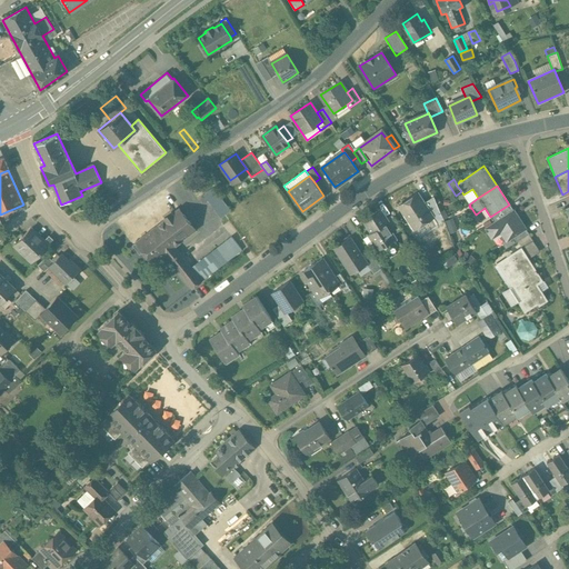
[(235,216),(213,188),(203,196),(225,222),(235,216)]
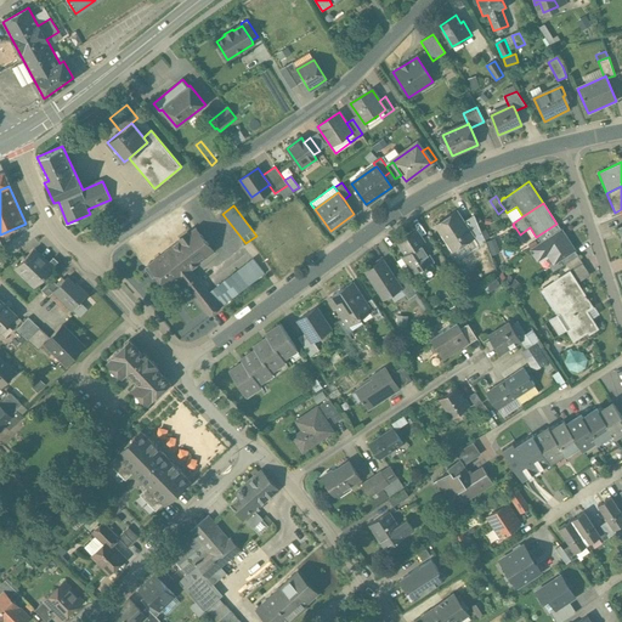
[(457,211),(436,225),(453,252),(473,238),(463,222),(457,211)]
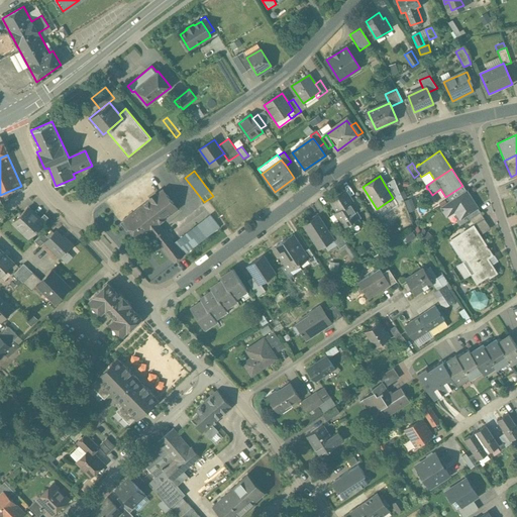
[(394,179),(385,185),(393,198),(400,193),(394,179)]
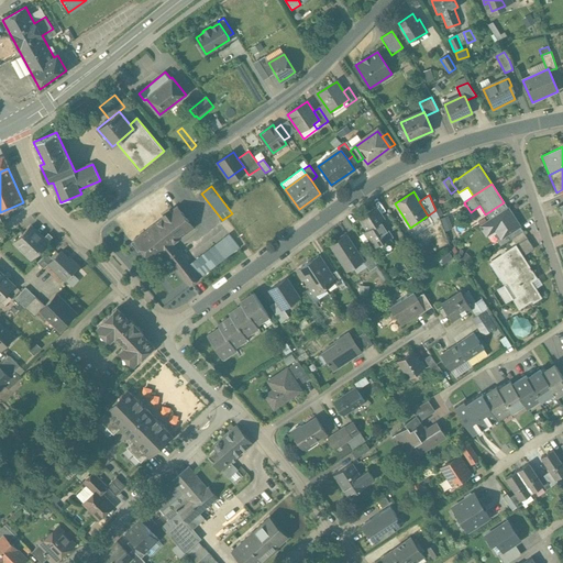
[(504,202),(485,214),(489,220),(508,208),(504,202)]
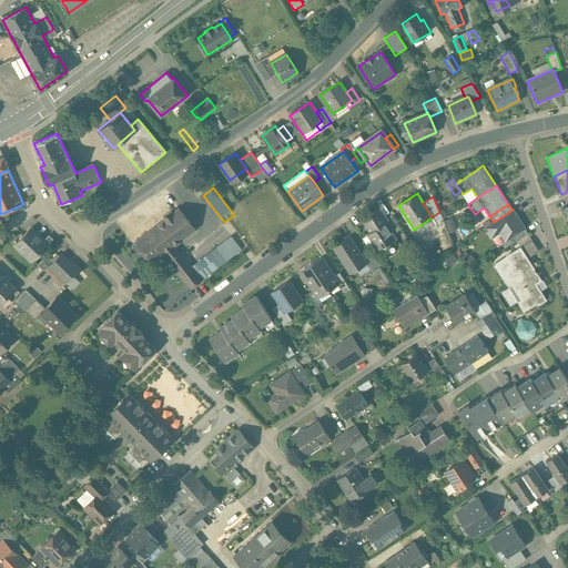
[(179,209),(150,230),(166,252),(173,246),(194,230),(179,209)]
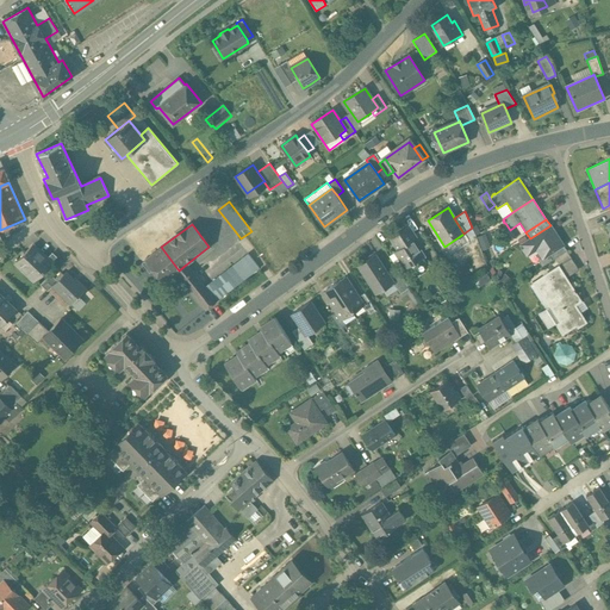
[(530,238),(521,246),(521,247),(520,248),(522,249),(523,249),(527,256),(537,249),(543,259),(548,255),(564,246),(551,225),(530,238)]
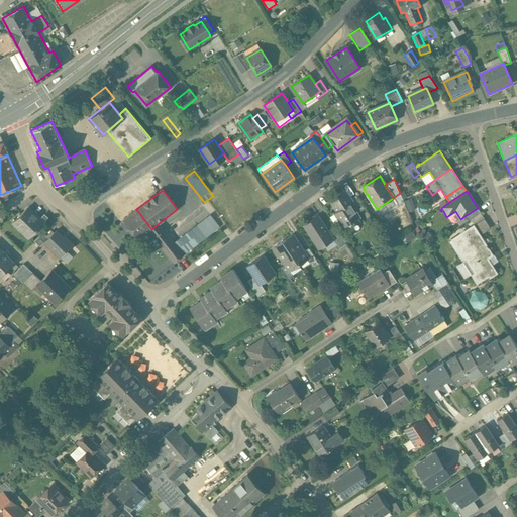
[(351,199),(346,192),(331,202),(337,211),(334,213),(343,227),(359,217),(357,214),(350,204),(353,202),(351,199)]
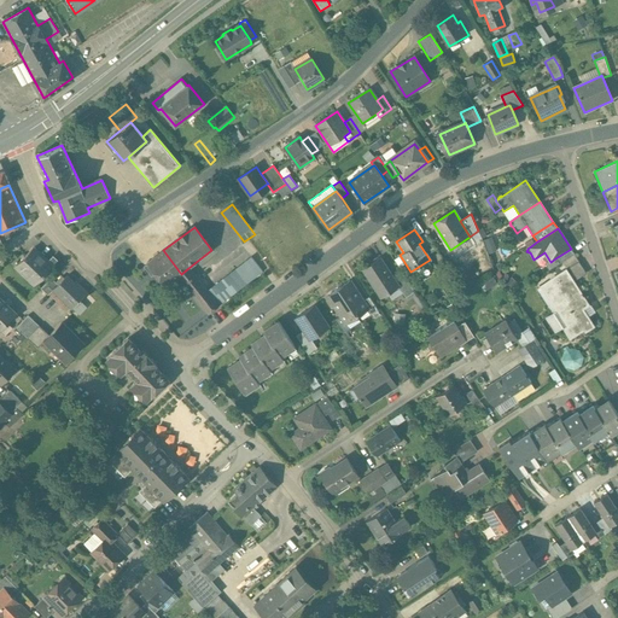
[(436,250),(426,234),(420,238),(423,242),(419,244),(427,256),(436,250)]
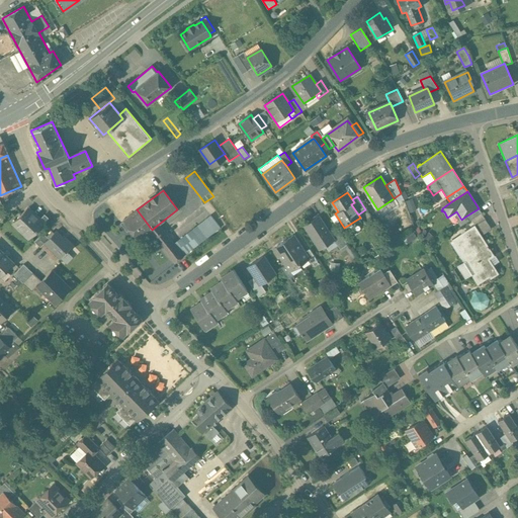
[(27,208),(13,223),(29,239),(44,224),(27,208)]
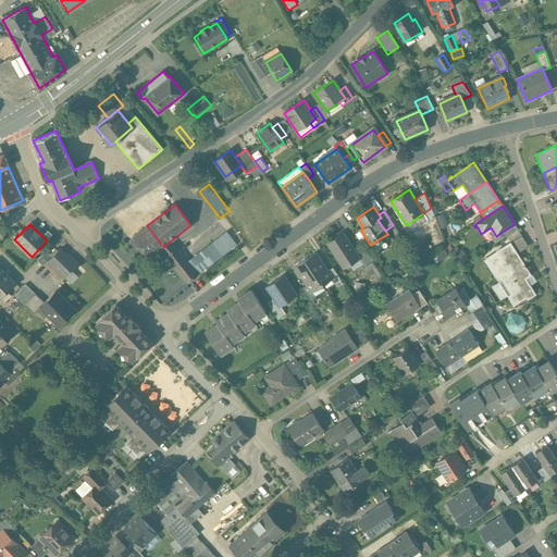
[(515,224),(500,233),(505,238),(506,238),(518,230),(515,224)]
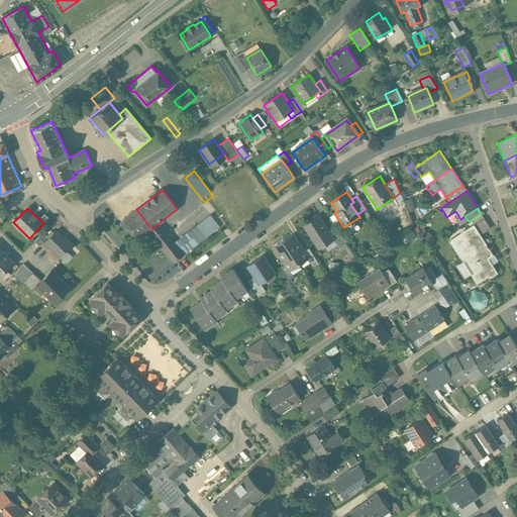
[(151,229),(136,209),(123,220),(123,221),(120,223),(126,231),(129,229),(138,239),(149,231),(151,229)]
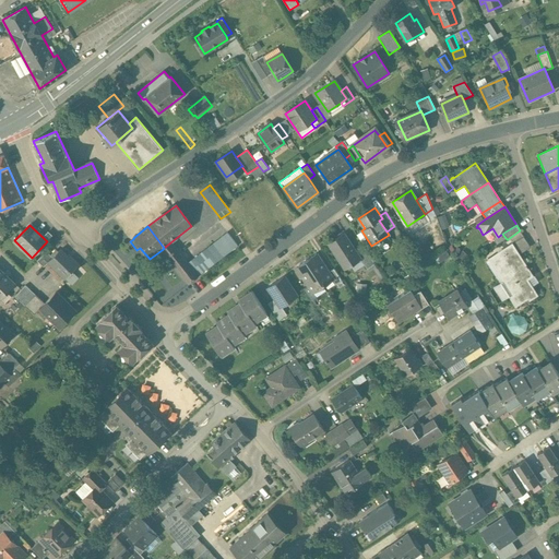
[(520,230),(508,239),(511,244),(512,244),(518,252),(530,246),(520,230)]
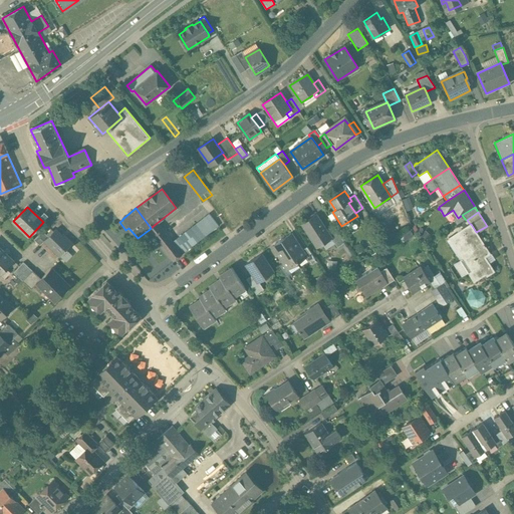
[(209,214),(203,219),(213,230),(218,226),(209,214)]
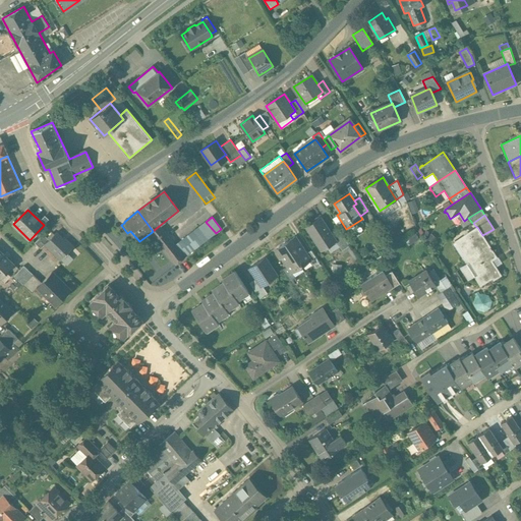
[(332,234),(321,217),(305,227),(321,251),(336,241),(337,241),(332,234)]
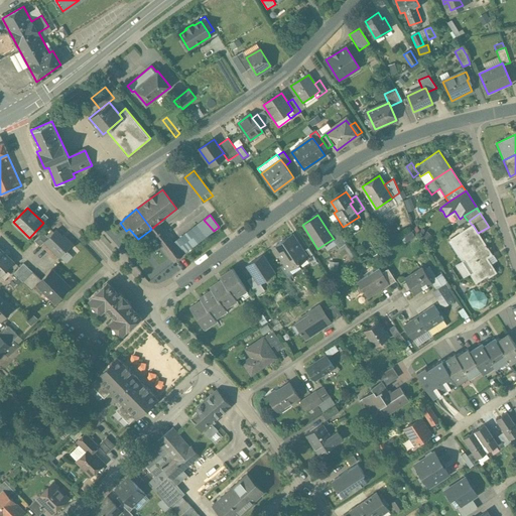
[(204,220),(183,235),(188,241),(194,247),(214,231),(204,220)]
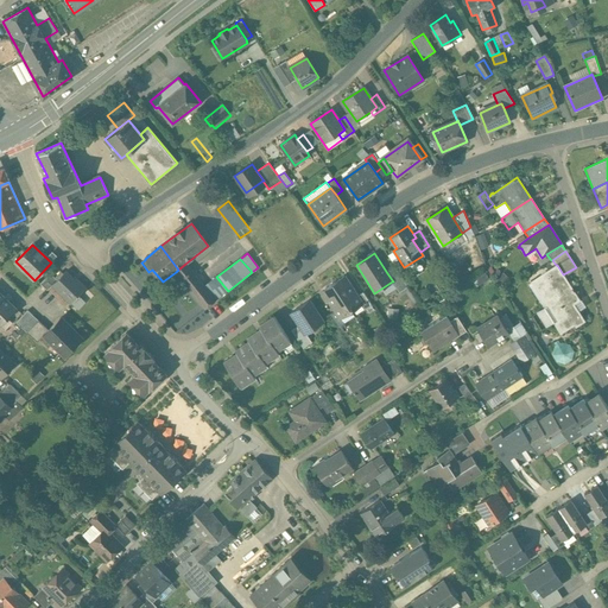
[(195,274),(185,264),(178,270),(176,272),(204,309),(215,301),(209,295),(195,274)]
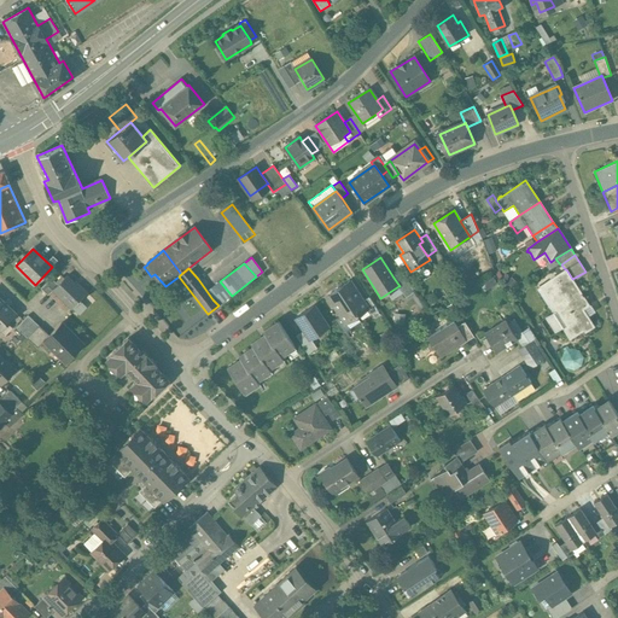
[(565,269),(555,277),(564,290),(575,283),(572,279),(566,269),(565,269)]
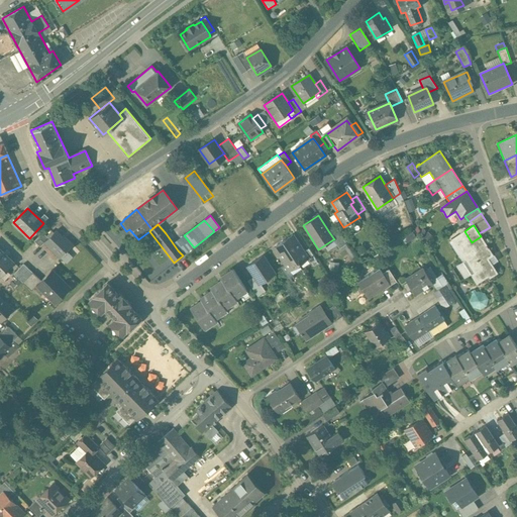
[(346,244),(335,227),(329,232),(334,239),(333,239),(339,248),(346,244)]
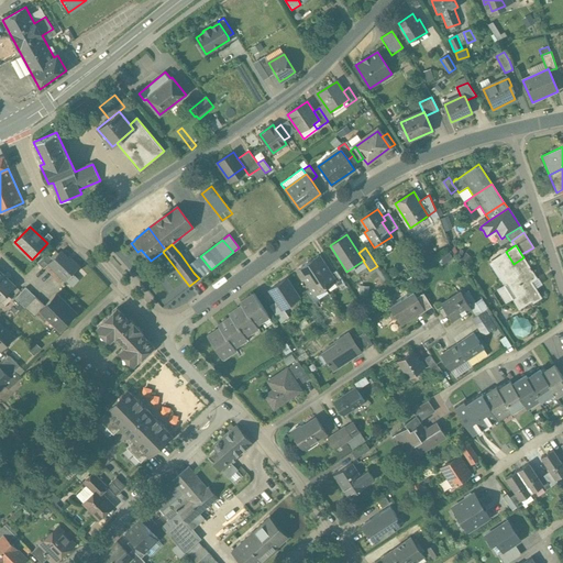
[(72,274),(73,275),(80,267),(68,256),(67,258),(61,252),(53,258),(48,264),(66,280),(72,274)]
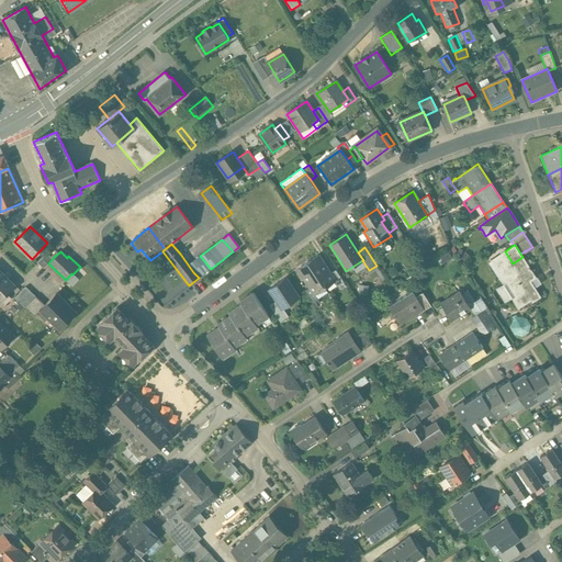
[(200,256),(192,262),(183,251),(180,254),(193,272),(205,262),(200,256)]
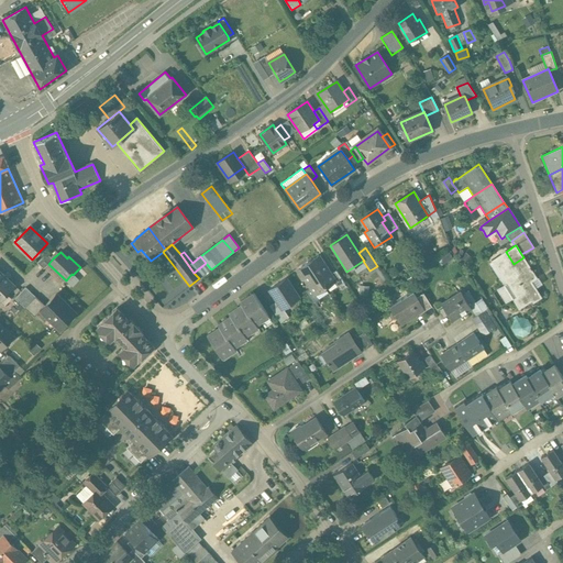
[(523,257),(514,264),(506,252),(492,261),(507,285),(508,284),(512,289),(516,287),(520,294),(512,299),(519,310),(532,301),(533,304),(541,298),(531,282),(537,278),(523,257)]
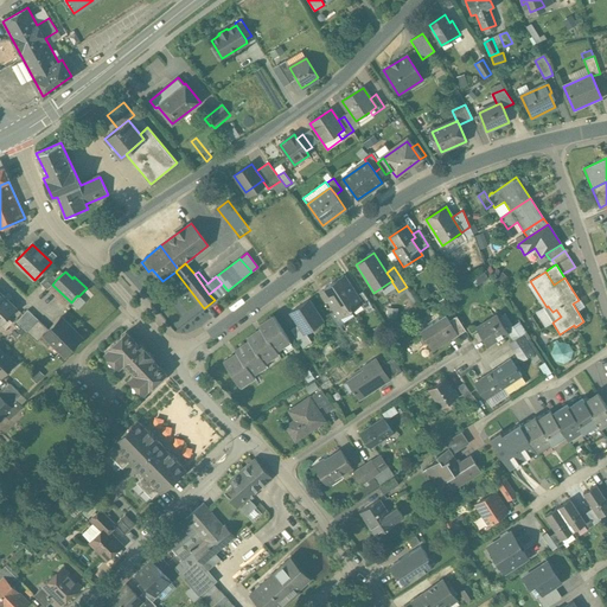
[(52,285),(57,279),(51,273),(40,282),(48,289),(52,285)]
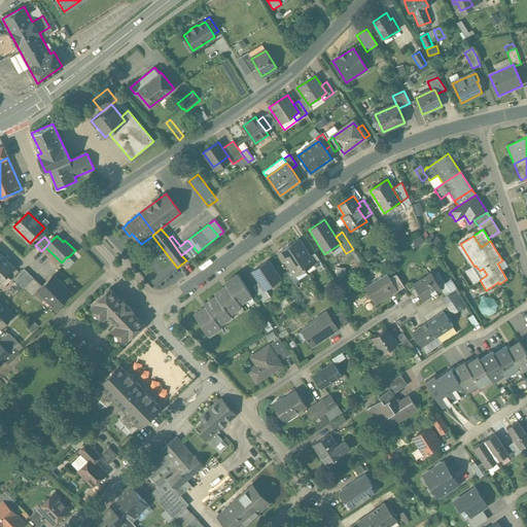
[(310,256),(299,240),(288,246),(305,270),(314,264),(310,256)]
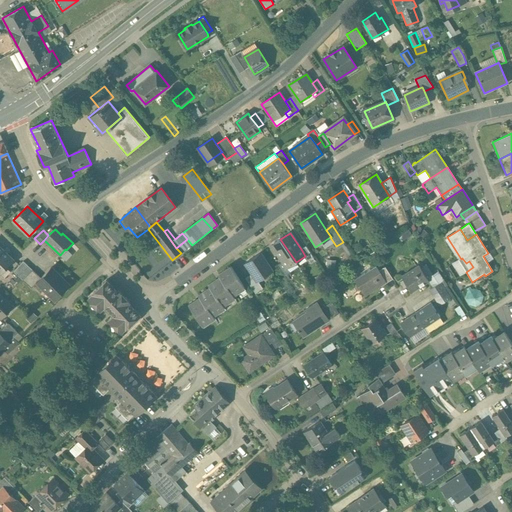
[(187,239),(176,248),(181,253),(192,245),(187,239)]
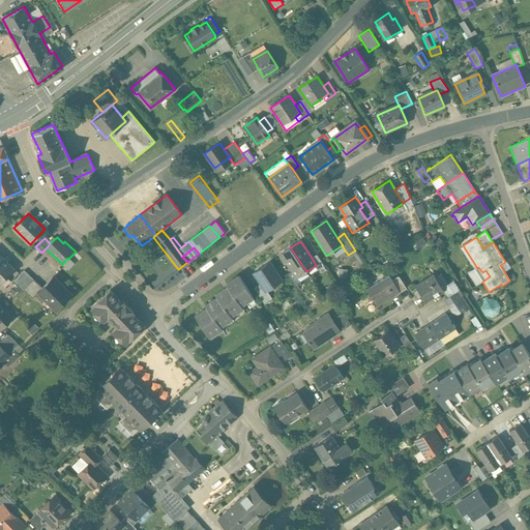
[(306,271),(290,247),(281,254),(292,271),(296,277),(297,277),(306,271)]
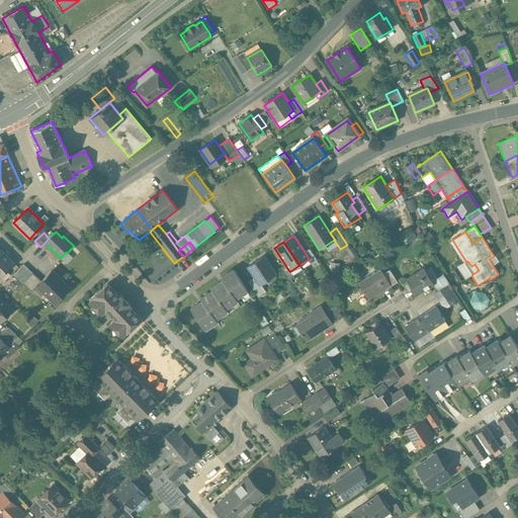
[(317,260),(310,249),(305,252),(309,259),(312,263),(317,260)]
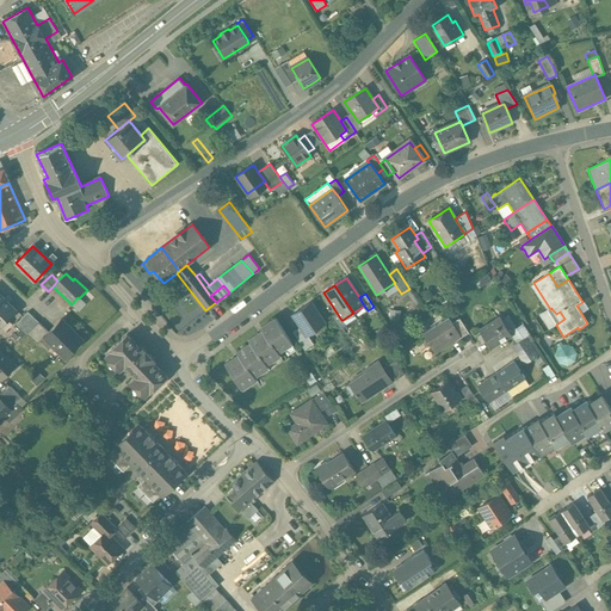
[(4,298),(0,302),(0,326),(16,310),(4,298)]
